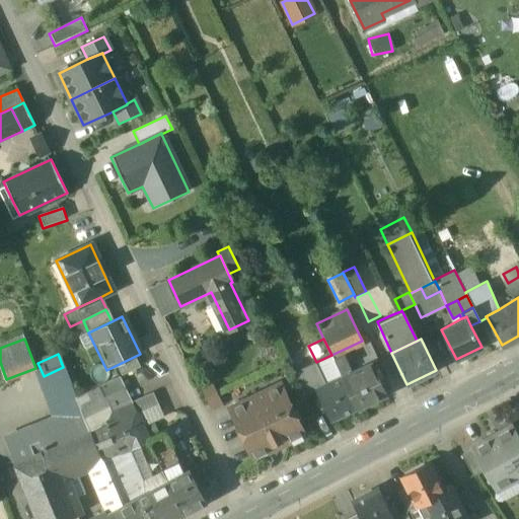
[(343,354),(332,358),(340,372),(347,369),(347,370),(350,369),(343,354)]
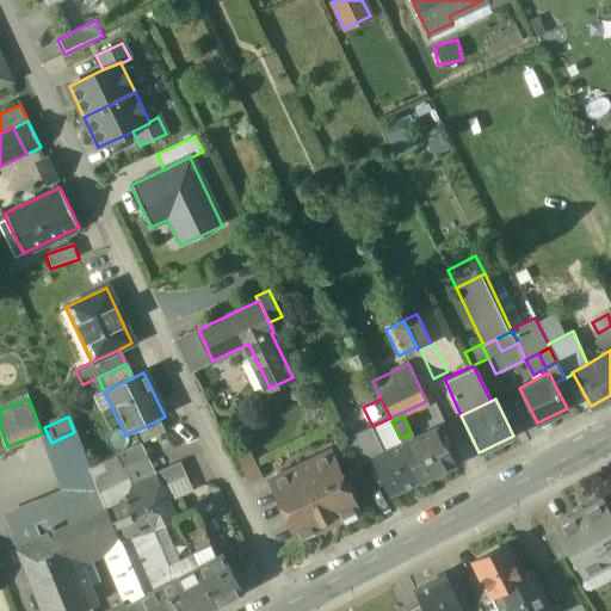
[(370,427),(359,432),(371,458),(378,456),(374,446),(378,444),(370,427)]
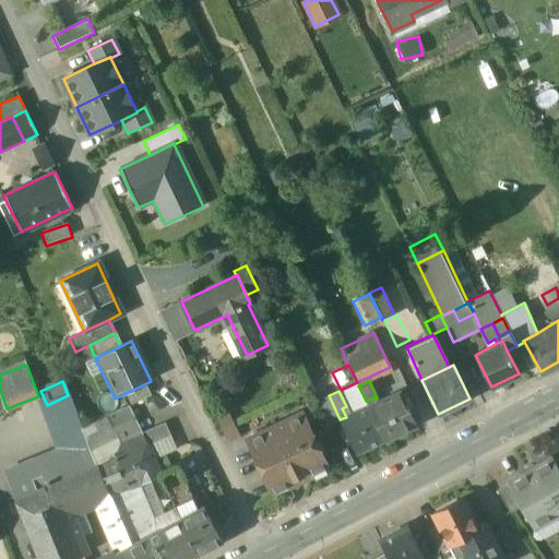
[(401,391),(376,403),(373,399),(373,397),(366,401),(368,406),(384,440),(416,424),(401,391)]
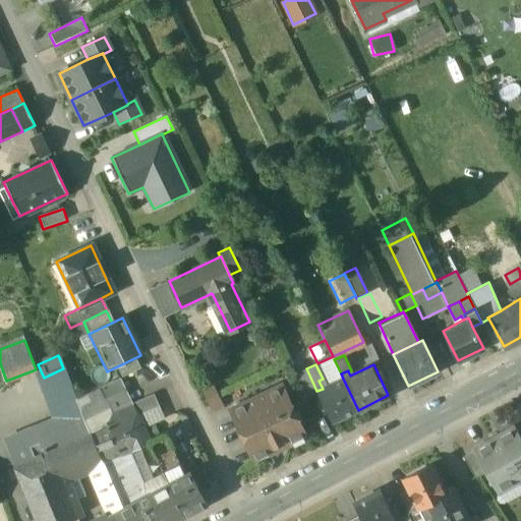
[(44,378),(38,381),(46,401),(72,389),(63,368),(44,378)]
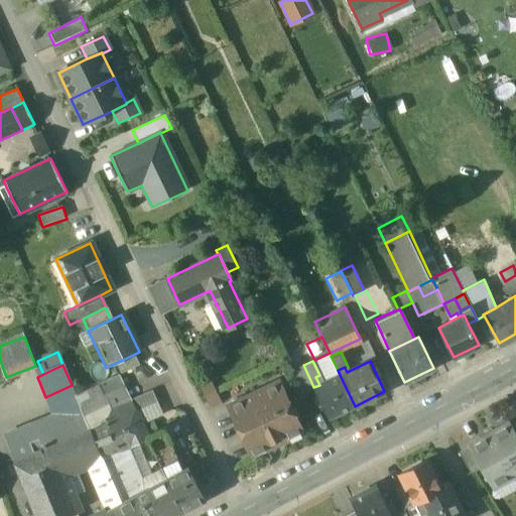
[(313,387),(303,365),(289,372),(300,394),(313,387)]
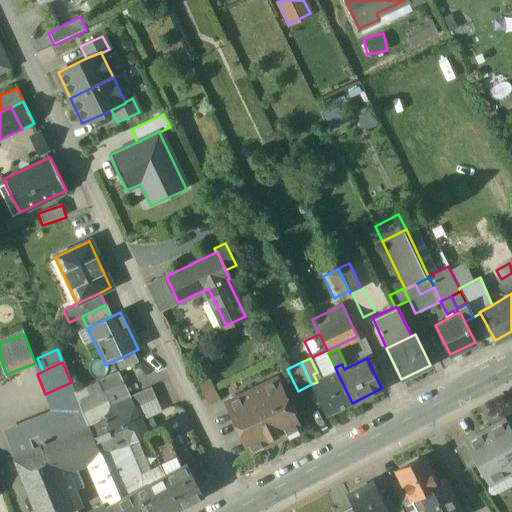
[(117,372),(97,382),(102,393),(123,383),(117,372)]
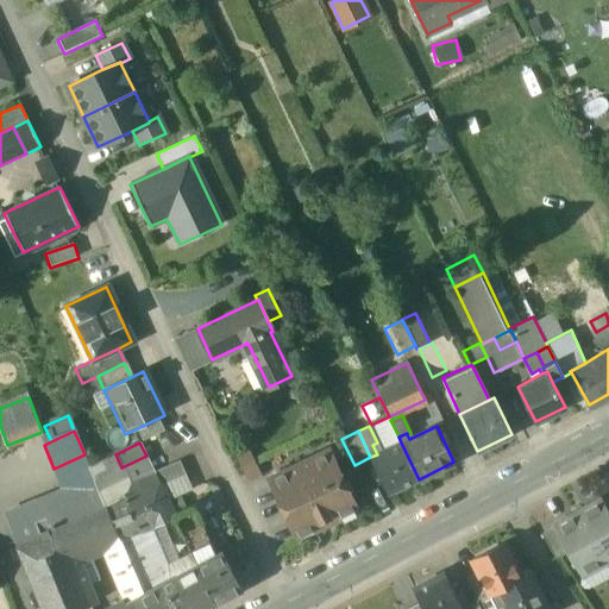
[(377,454),(370,457),(375,466),(370,470),(375,479),(380,477),(388,494),(419,479),(401,443),(377,454)]
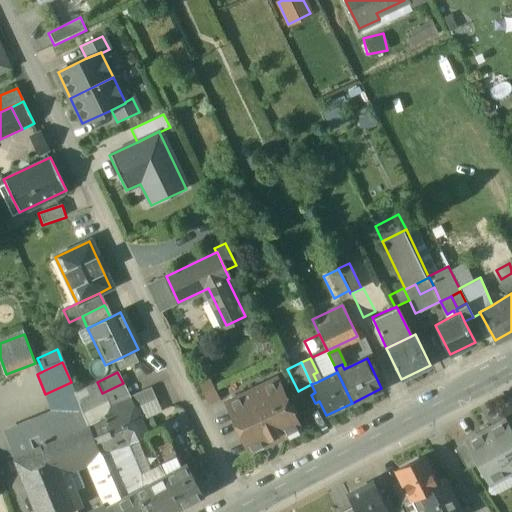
[(277,380),(227,404),(249,452),(299,428),(294,416),(296,412),(293,404),(288,404),(277,380)]
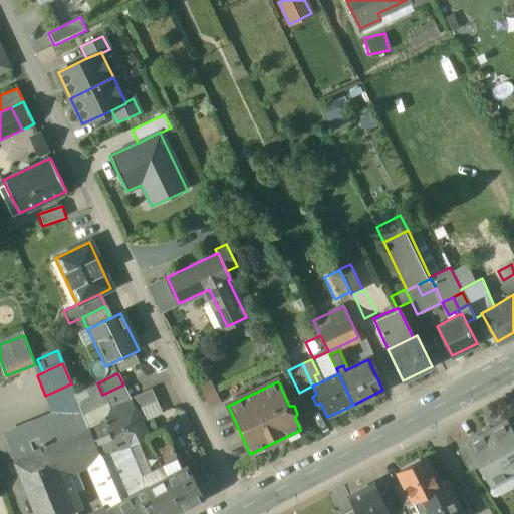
[(71,383),(45,396),(53,418),(61,439),(88,428),(89,428),(85,418),(80,405),(75,395),(71,383)]
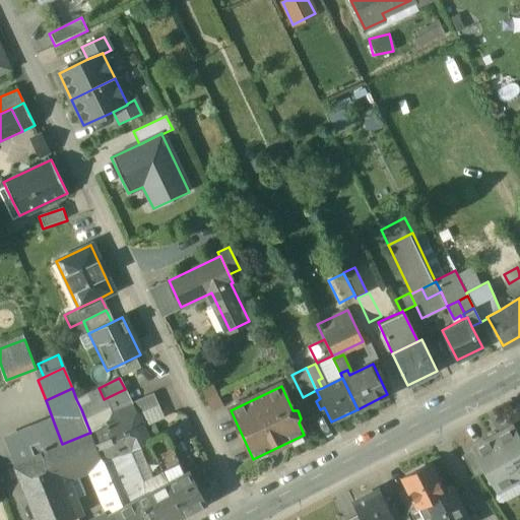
[(99,388),(76,399),(81,409),(104,399),(99,388)]
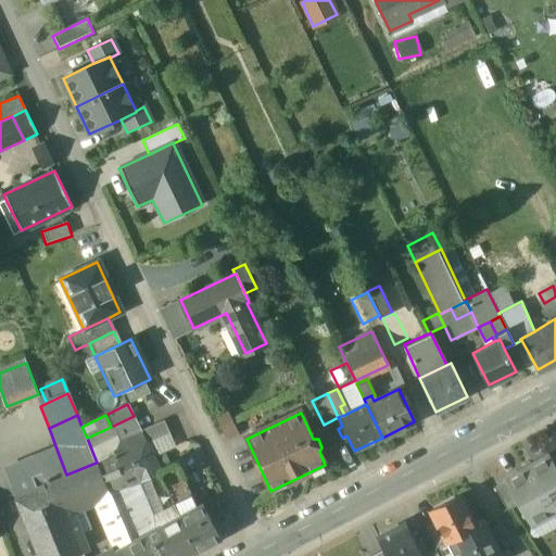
[(134,416),(111,427),(118,442),(141,431),(134,416)]
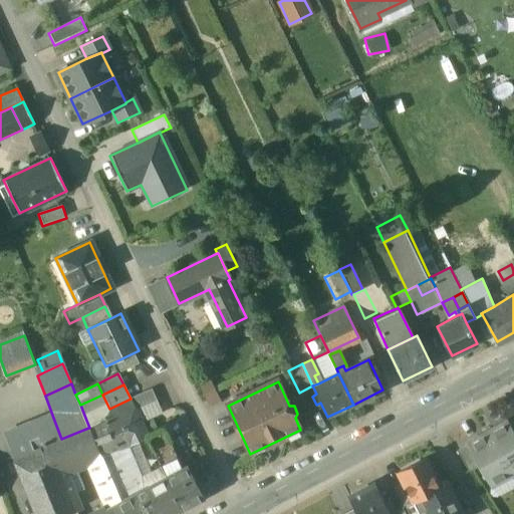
[(152,390),(131,399),(136,411),(157,401),(152,390)]
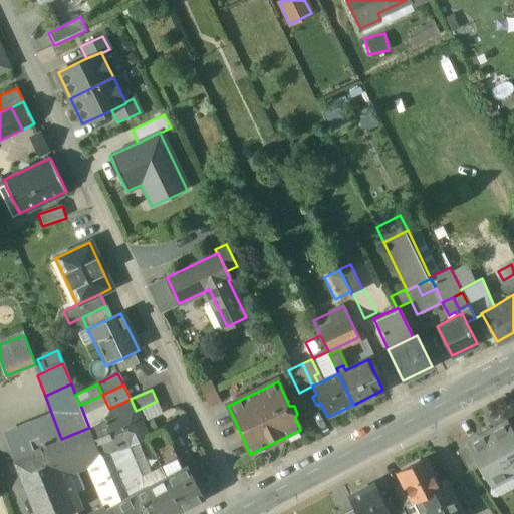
[(102,395),(80,405),(85,418),(109,409),(102,395)]
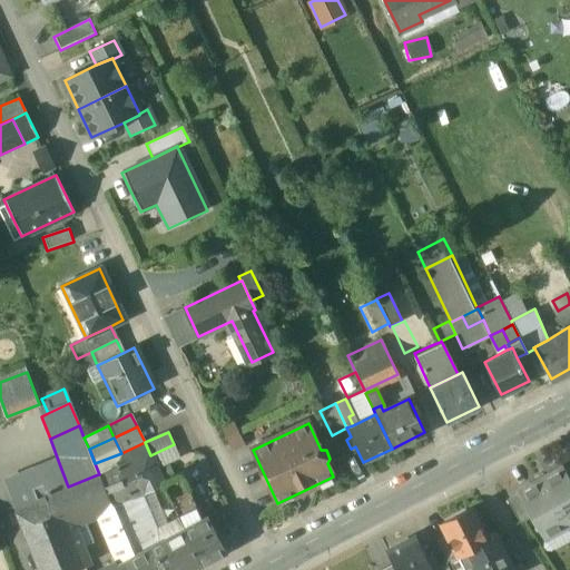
[(150,455),(145,442),(121,453),(131,477),(136,474),(144,492),(145,492),(146,493),(165,484),(164,482),(150,455)]
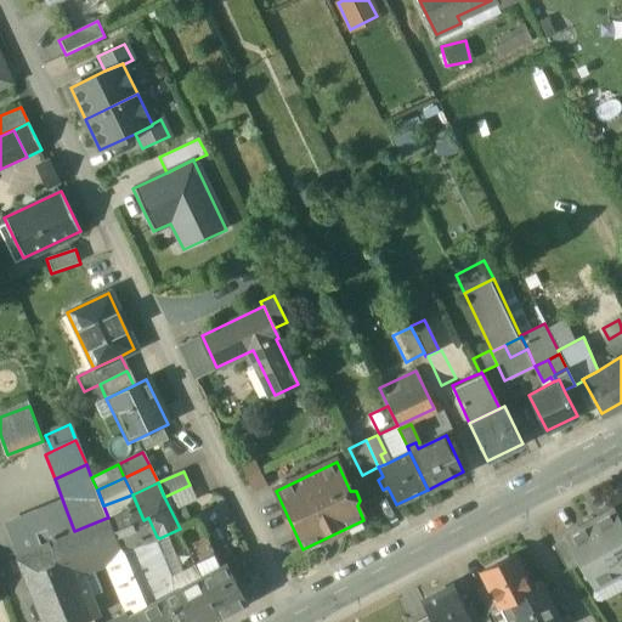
[(133,495),(103,505),(108,518),(107,518),(123,553),(131,572),(142,567),(152,589),(170,580),(168,576),(169,575),(165,565),(168,564),(157,537),(148,518),(143,520),(133,495)]
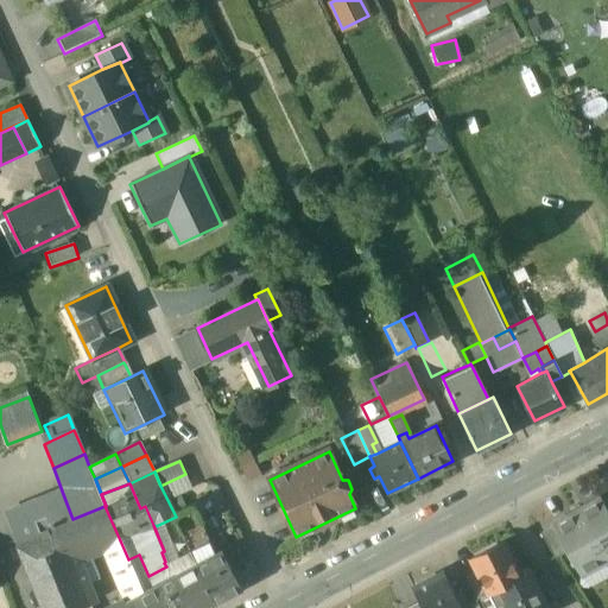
[(63,494),(6,518),(17,543),(57,526),(73,519),(63,494)]
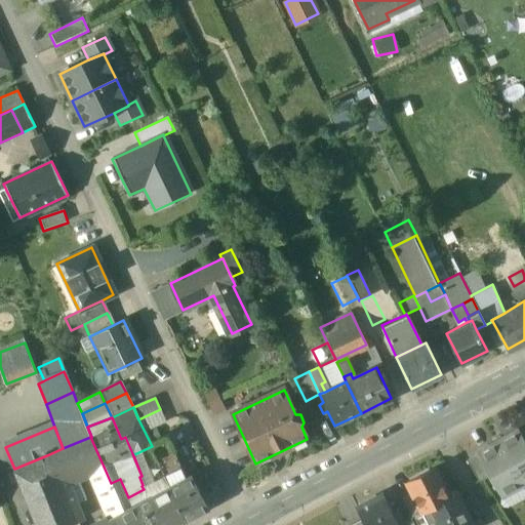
[(519,431),(497,442),(522,485),(524,483),(524,441),(520,433),(519,431)]
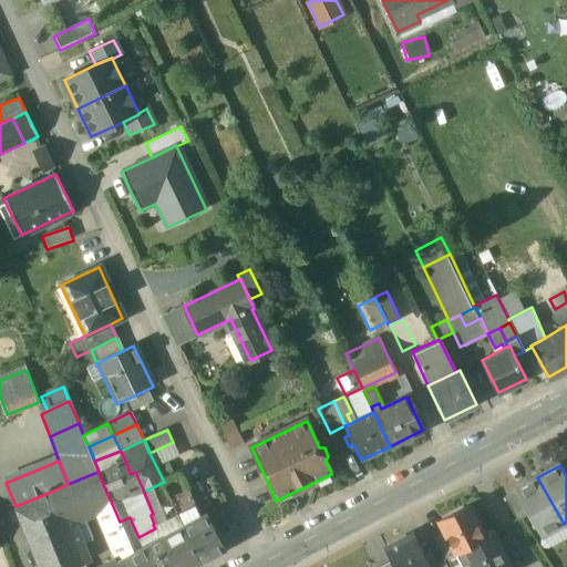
[(68,484),(53,491),(66,523),(96,511),(112,504),(98,472),(68,484)]
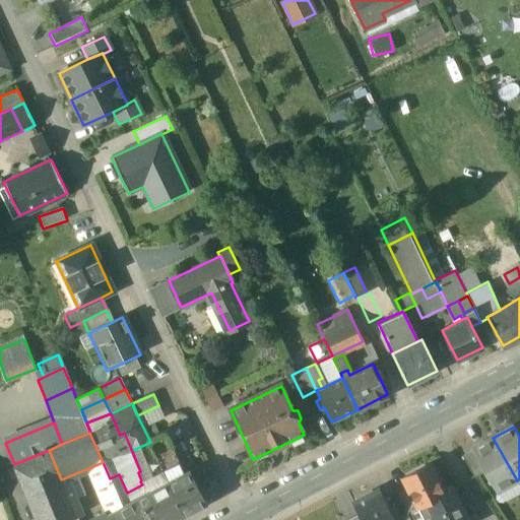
[(185,473),(166,433),(149,440),(150,442),(165,473),(169,481),(185,473)]
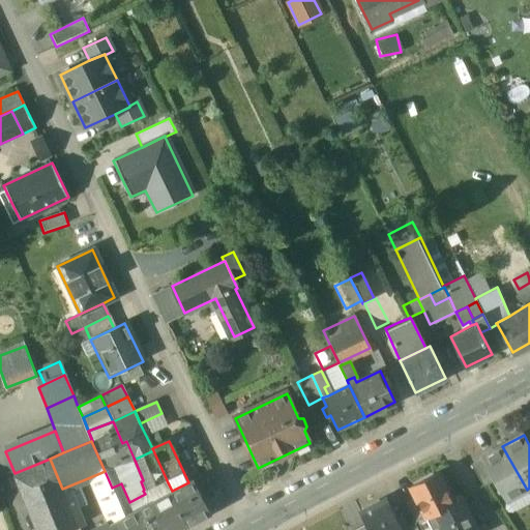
[(527,490),(502,446),(481,459),(481,460),(494,481),(505,502),(527,490)]
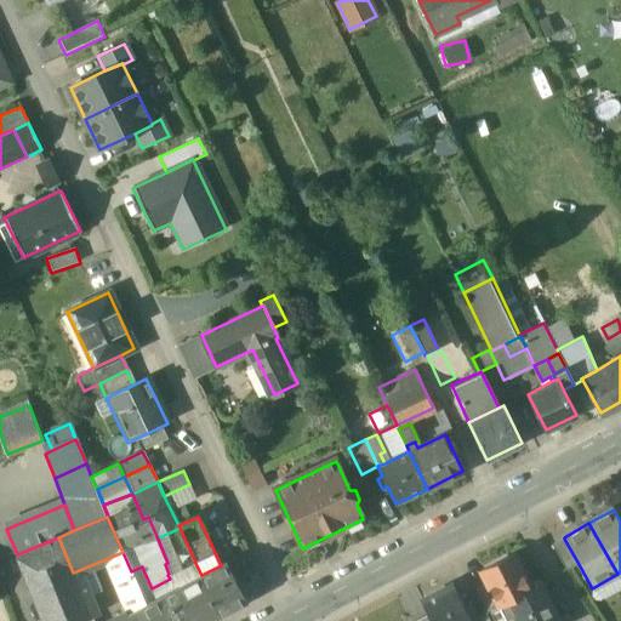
[(58,537),(17,554),(44,620),(81,620),(91,617),(73,573),(58,537)]
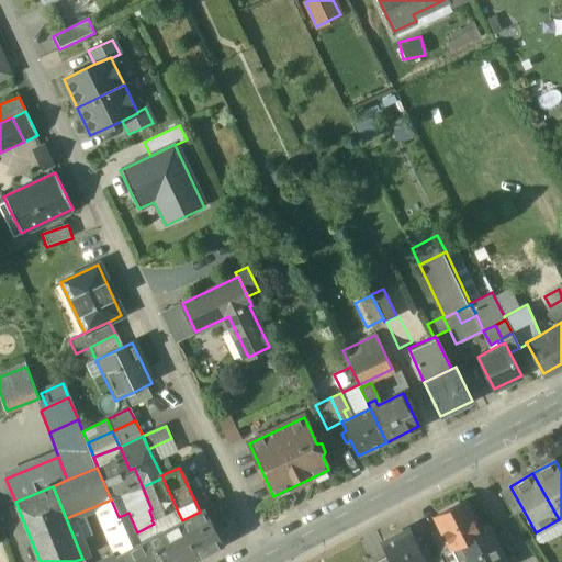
[(524,510),(510,487),(499,493),(513,516),(524,510)]
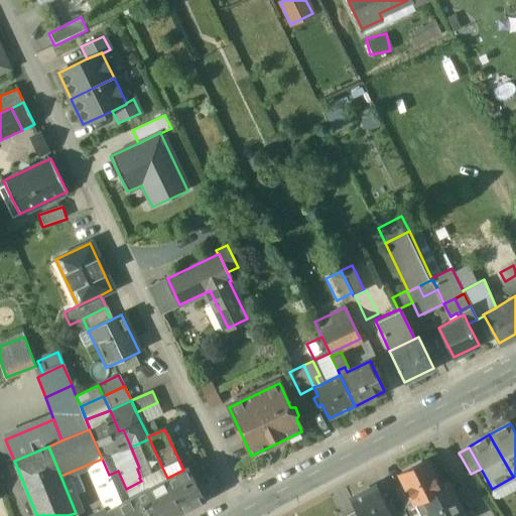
[(102,459),(88,465),(108,512),(120,505),(121,505),(109,475),(102,459)]
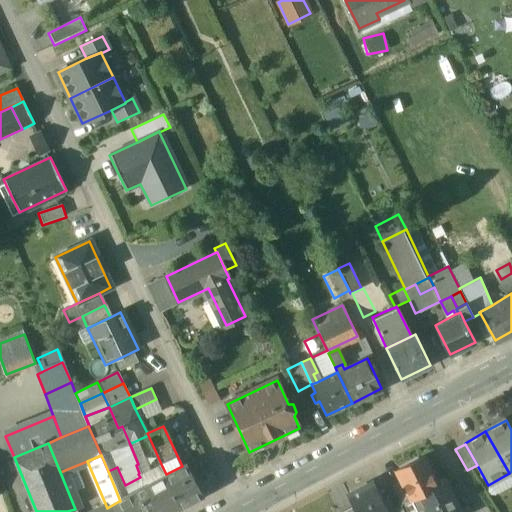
[(424,457),(398,470),(403,479),(413,499),(419,495),(439,486),(436,480),(424,457)]
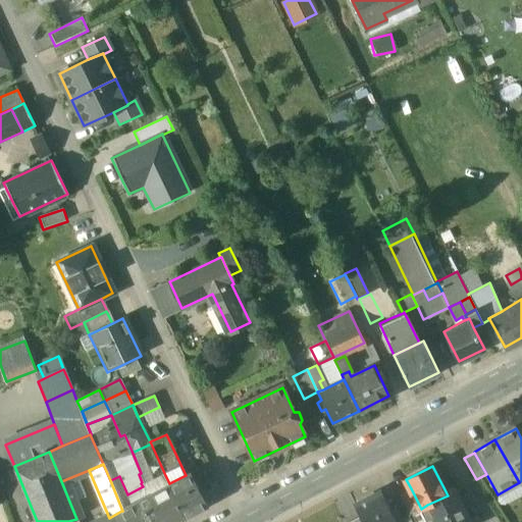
[(186,475),(169,483),(187,518),(208,507),(199,487),(204,485),(197,469),(186,475)]
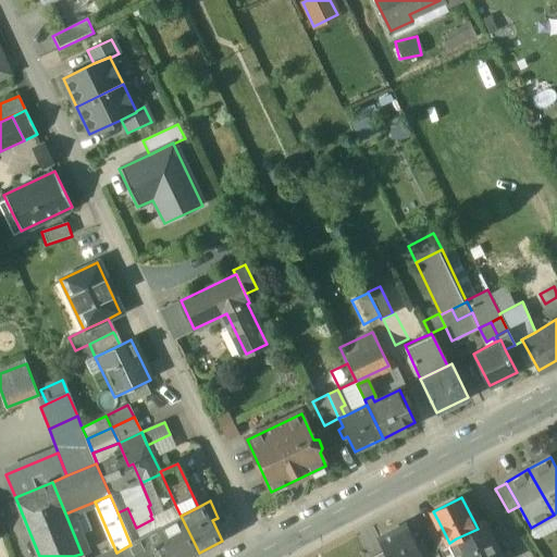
[(176,507),(159,517),(163,525),(181,516),(176,507)]
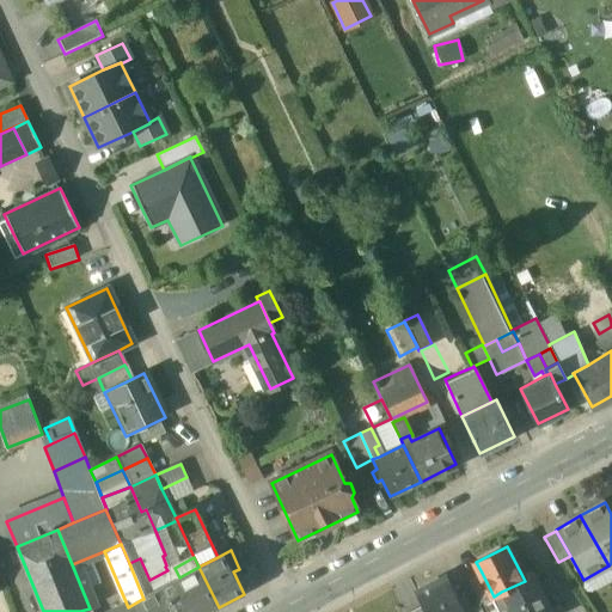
[(150,580),(140,558),(129,563),(144,599),(155,592),(150,580)]
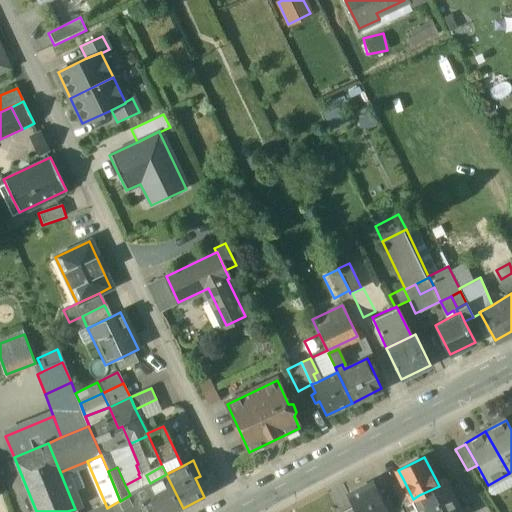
[(120,501),(119,501),(124,511),(175,511),(183,508),(166,474),(150,483),(130,495),(120,501)]
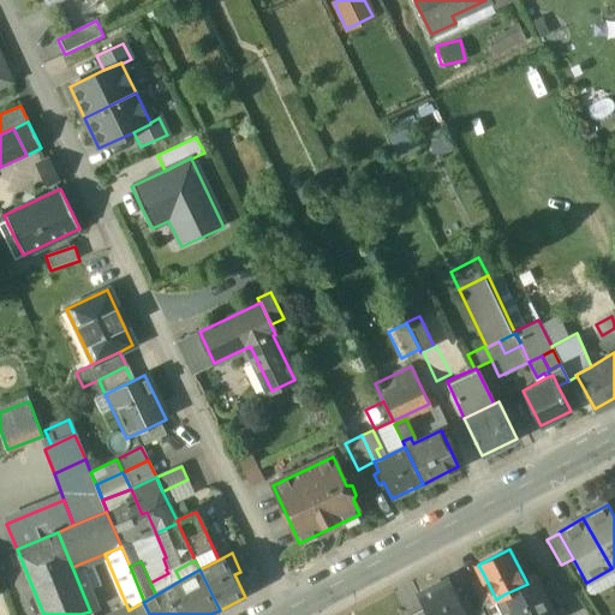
[(168,573),(150,583),(156,595),(180,580),(175,571),(168,573)]
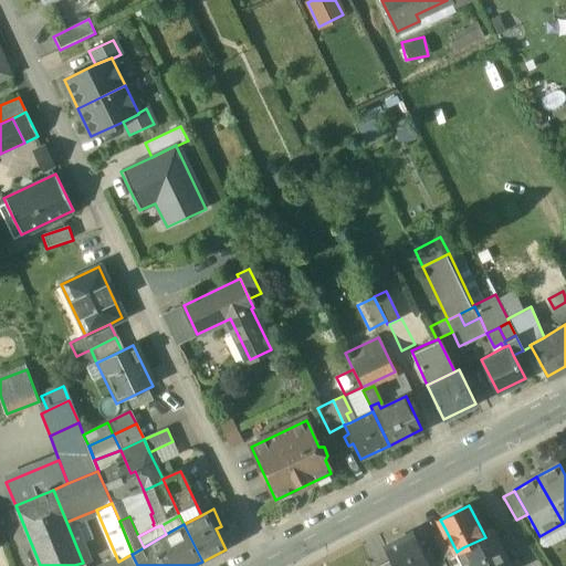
[(485,537),(463,547),(472,565),(509,565),(490,527),(482,531),(485,537)]
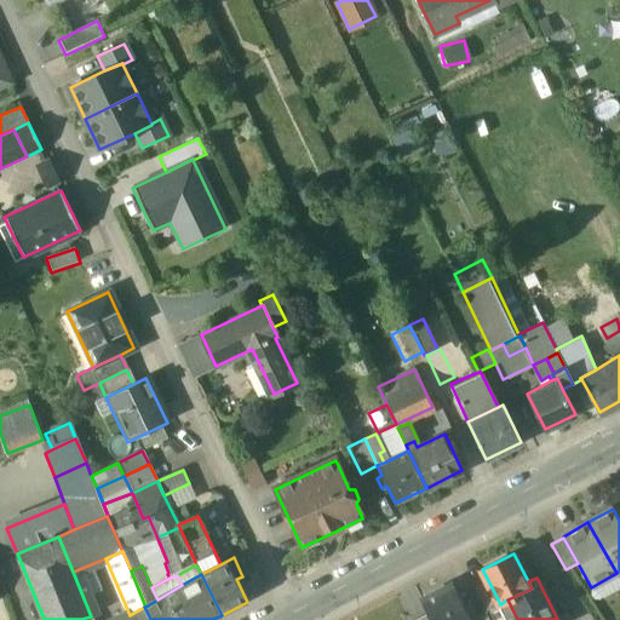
[(500,604),(488,580),(474,587),(491,619),(506,619),(511,618),(511,619),(517,619),(507,600),(500,604)]
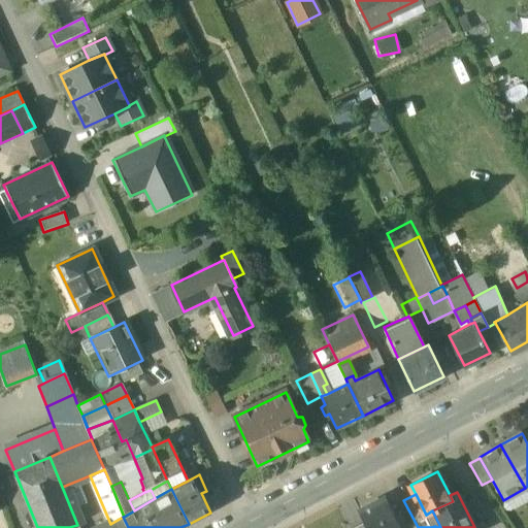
[(386,497),(359,512),(364,523),(367,527),(403,527),(407,526),(398,506),(392,509),(386,497)]
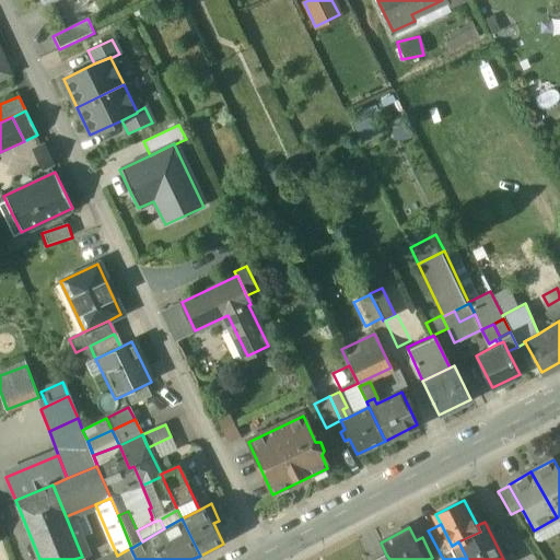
[(117,556),(108,559),(136,559),(130,548),(117,556)]
